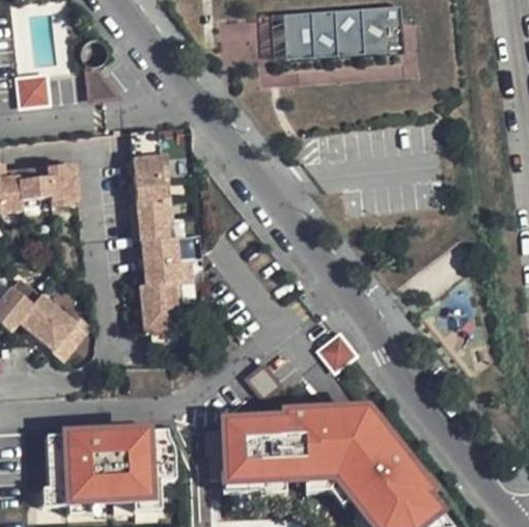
[(401,8),(284,16),(287,61),(405,53),(401,8)]
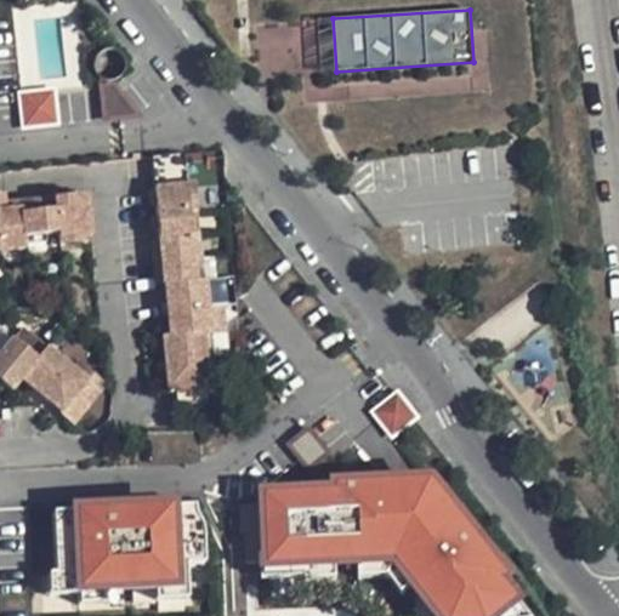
[(319,67),(335,66),(331,16),(316,17),(319,67)]
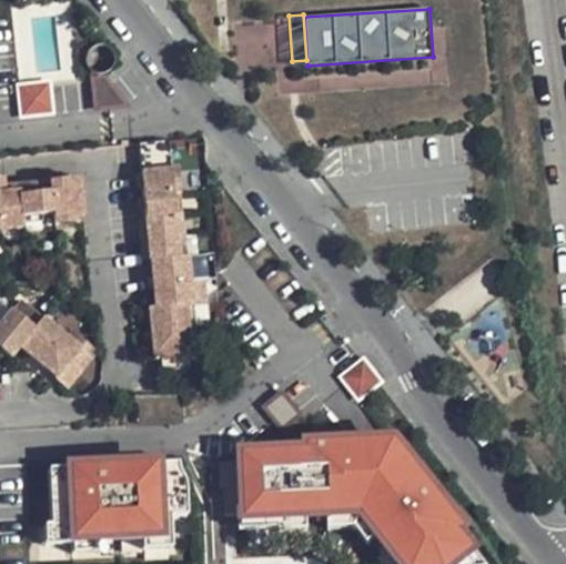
[(238,21),(239,62),(275,61),(274,21),(238,21)]
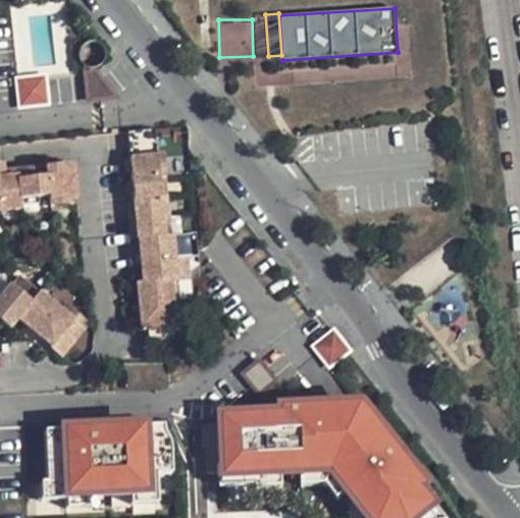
[(109,86),(97,69),(90,70),(91,88),(109,86)]
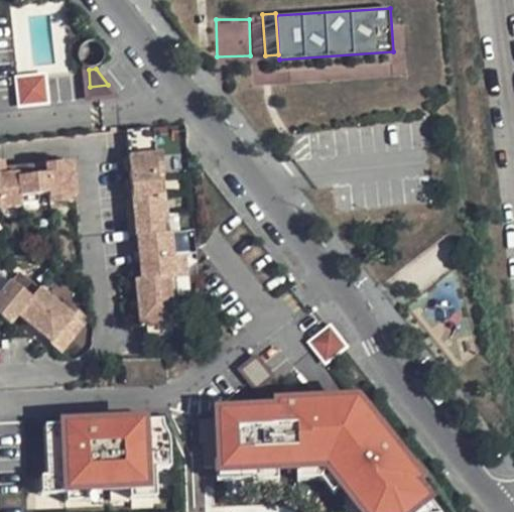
[(48,100),(46,75),(21,78),(23,103),(48,100)]
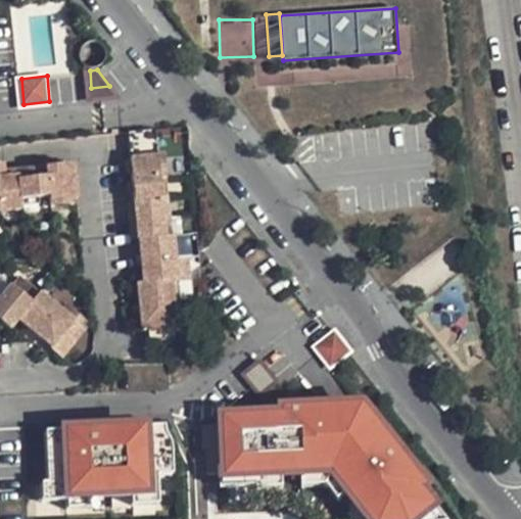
[(116,95),(109,86),(91,88),(92,97),(116,95)]
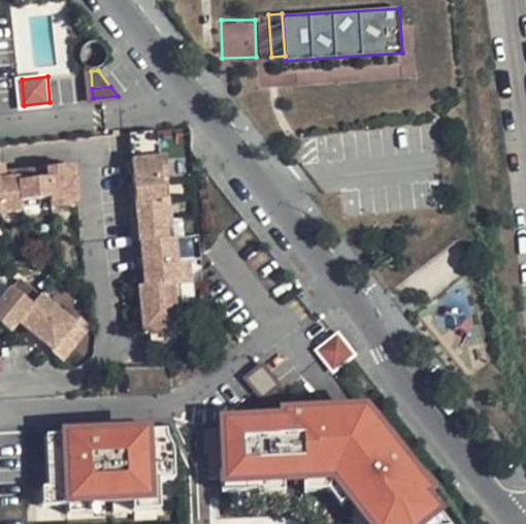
[(127,131),(130,159),(132,179),(166,176),(168,176),(166,154),(159,154),(157,129),(127,131)]
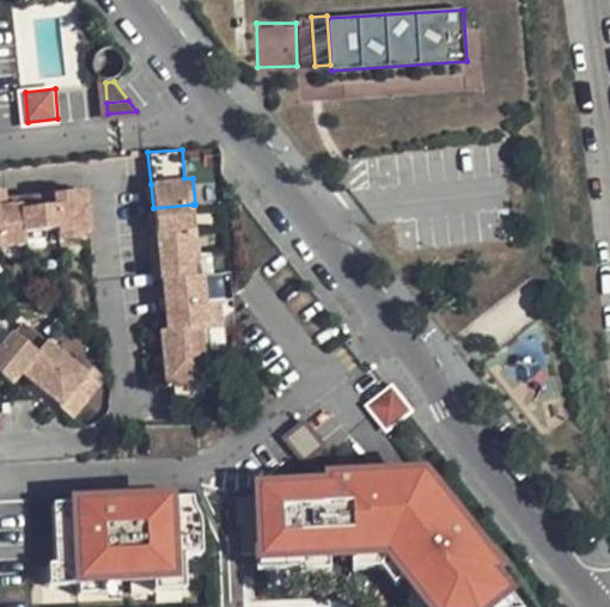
[(54,194),(58,228),(60,240),(90,239),(85,191),(79,191),(54,194)]
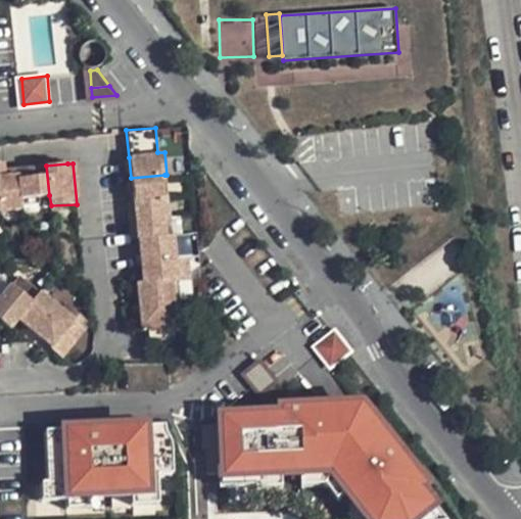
[(18,176),(20,198),(49,195),(46,166),(17,169),(18,176)]
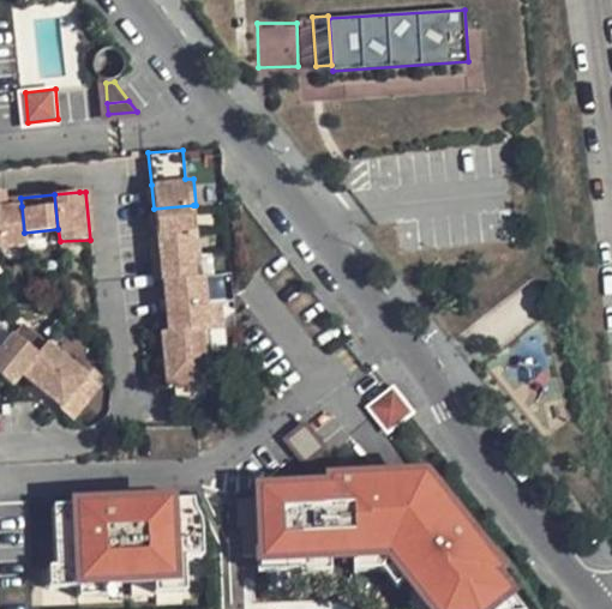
[(0,207),(22,206),(21,198),(5,199),(0,199),(0,207)]
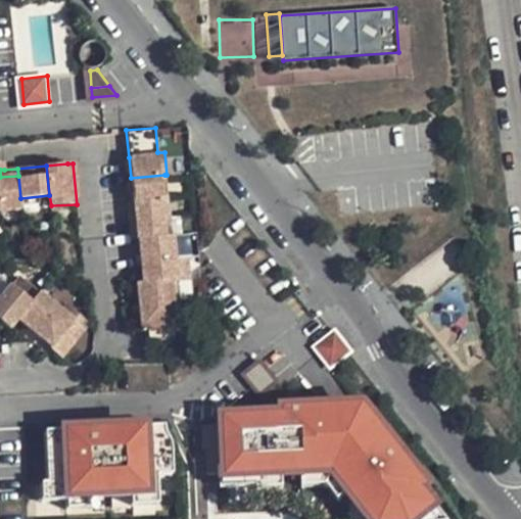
[(133,199),(167,196),(164,175),(131,178),(133,199)]
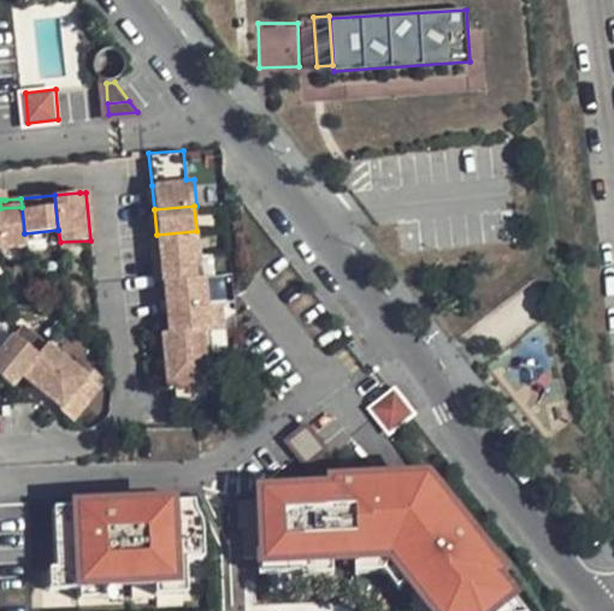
[(0,208),(0,247),(27,245),(24,233),(22,207),(0,208)]
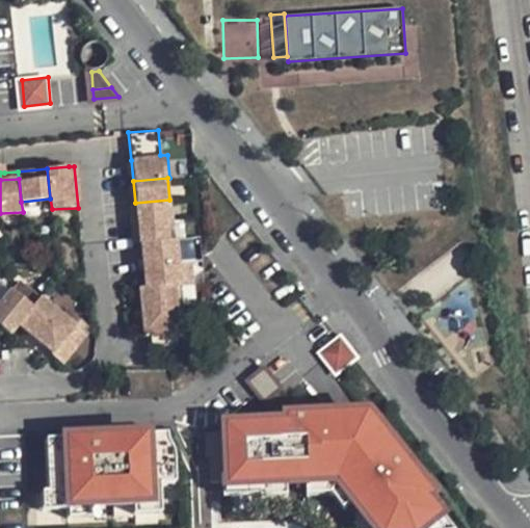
[(137,221),(171,218),(169,200),(135,203),(137,221)]
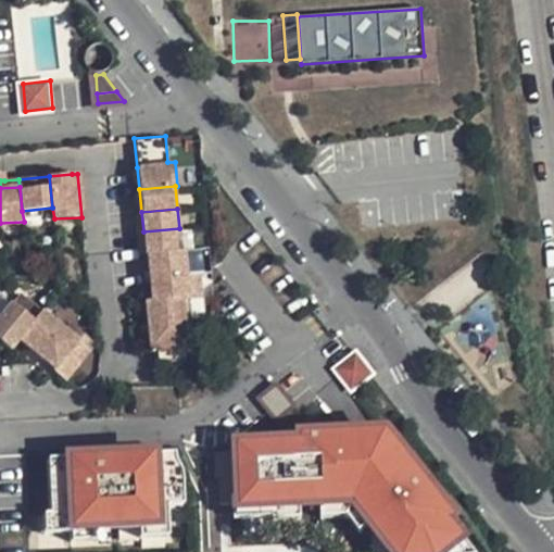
[(82,217),(54,218),(60,270),(61,290),(88,287),(82,217)]
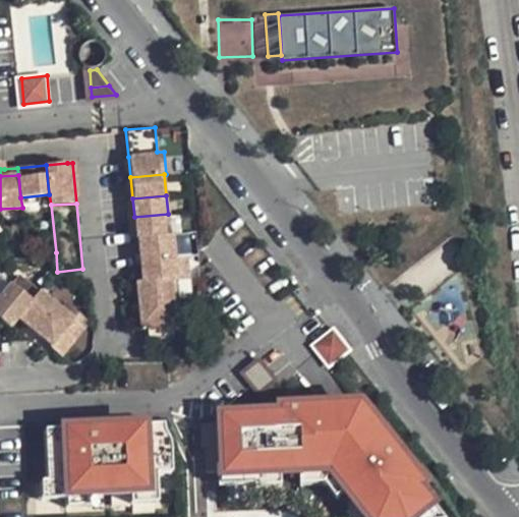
[(138,236),(169,234),(168,214),(134,217),(136,237),(138,236)]
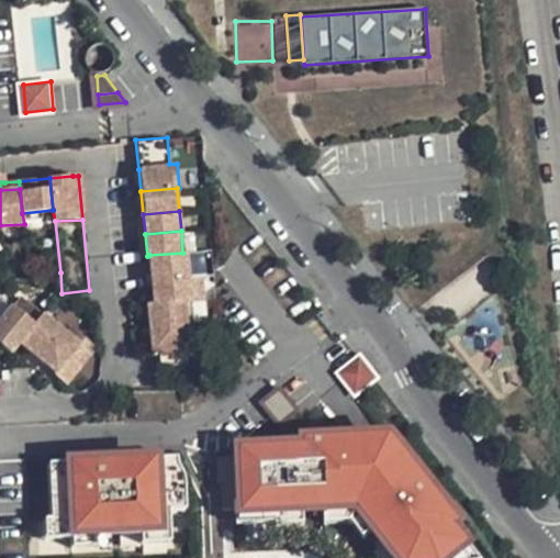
[(148,279),(189,276),(187,253),(182,253),(149,255),(152,274),(147,274),(148,279)]
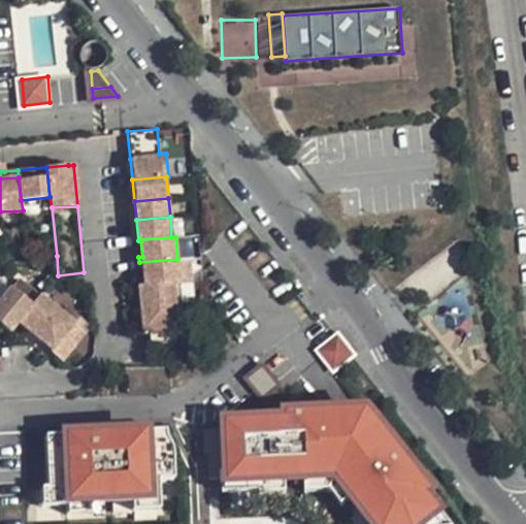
[(144,283),(173,281),(179,280),(177,259),(139,262),(140,268),(142,268),(144,283)]
